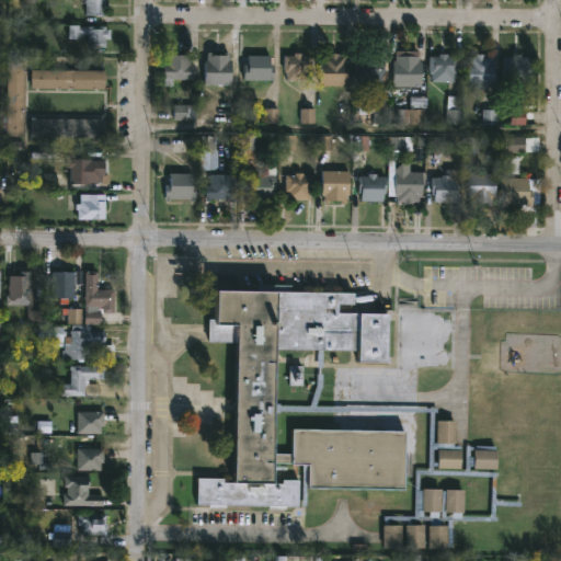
[(105,0),(105,2),(107,2),(107,7),(105,7),(105,15),(84,15),(84,6),(83,6),(83,0),(105,0)]
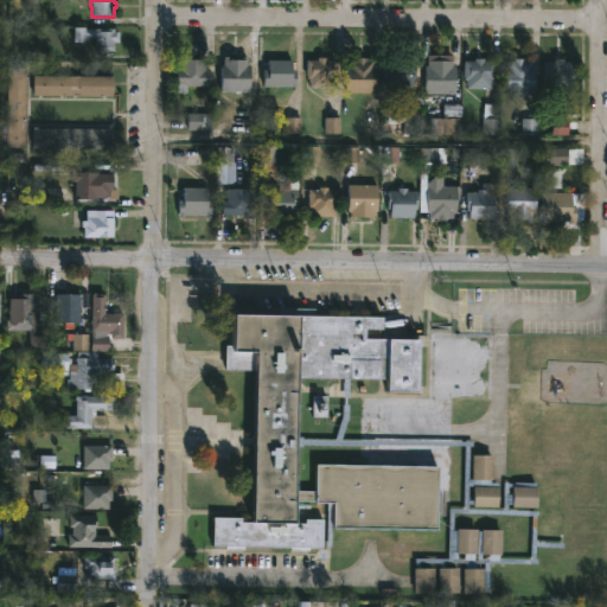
[(84,27),(84,29),(114,27),(114,31),(119,31),(119,42),(114,43),(114,51),(95,51),(95,37),(84,37),(84,42),(74,43),(74,27),(84,27)]
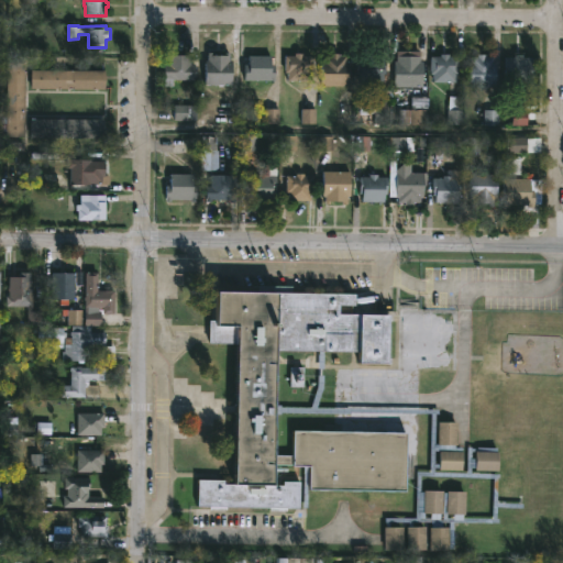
[(214,53),(214,55),(227,55),(227,53),(233,53),(233,61),(234,61),(234,85),(207,85),(207,61),(210,61),(210,52),(214,53)]
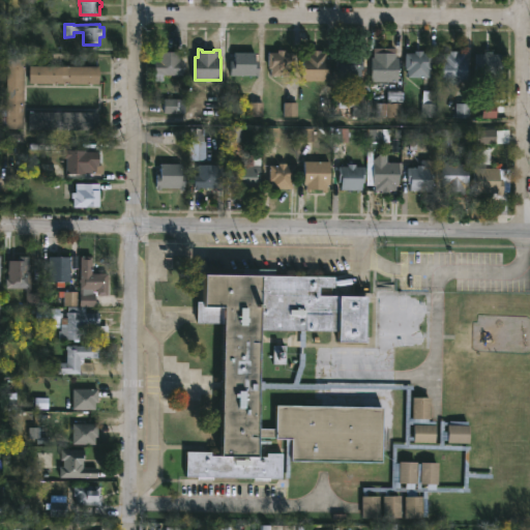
[(284,50),(285,53),(293,52),(294,70),(289,70),(289,76),(270,76),(270,68),(267,68),(267,52),(284,50)]
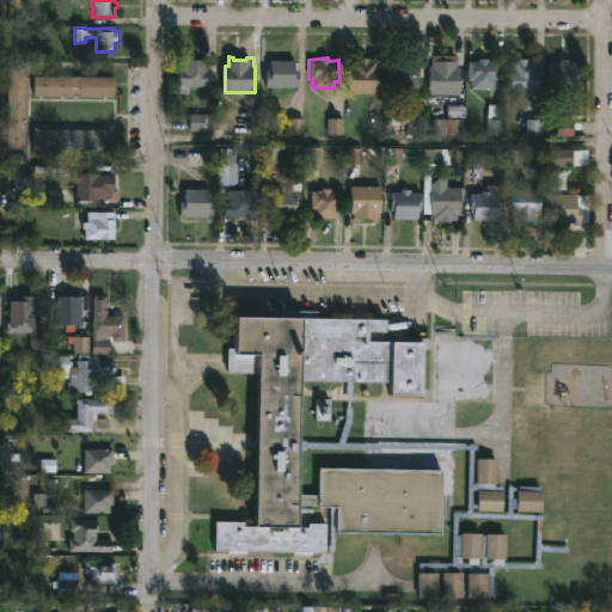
[(375,61),(375,66),(378,66),(378,93),(348,93),(349,61),(359,61),(359,57),(368,57),(368,61),(375,61)]
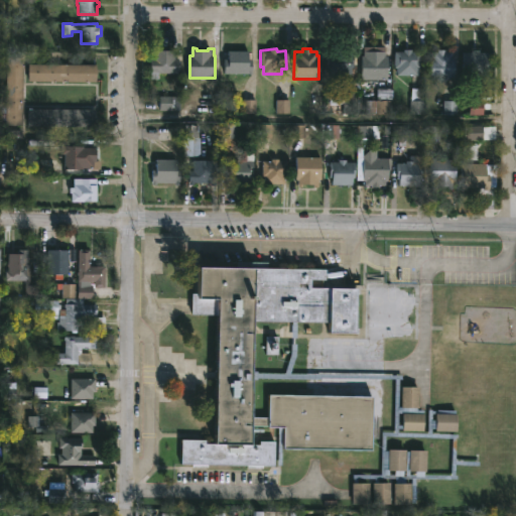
[(355,51),(355,75),(332,75),(332,68),(329,68),(330,51),(338,51),(338,49),(346,49),(346,51),(355,51)]
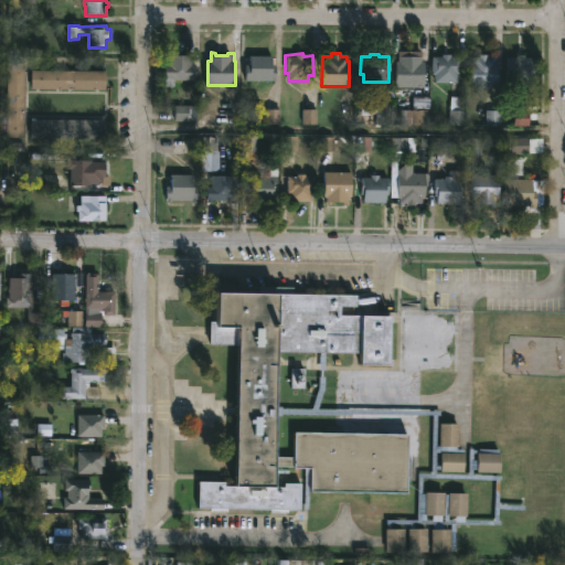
[(423,54),(423,62),(426,62),(426,87),(398,87),(398,62),(401,62),(401,54),(406,54),(406,55),(418,55),(418,54),(423,54)]
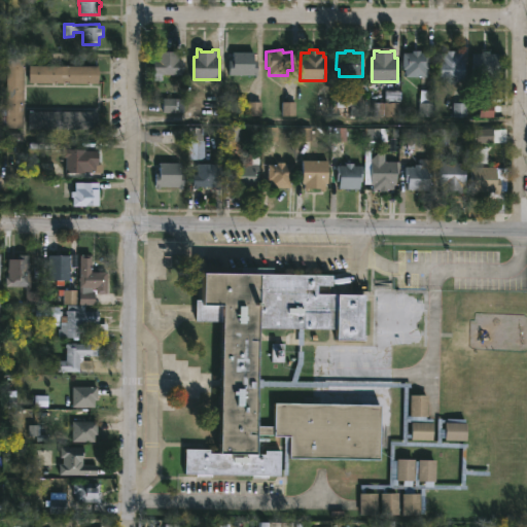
[(422,50),(422,53),(433,53),(433,72),(428,72),(429,77),(407,77),(407,69),(405,70),(405,53),(422,50)]
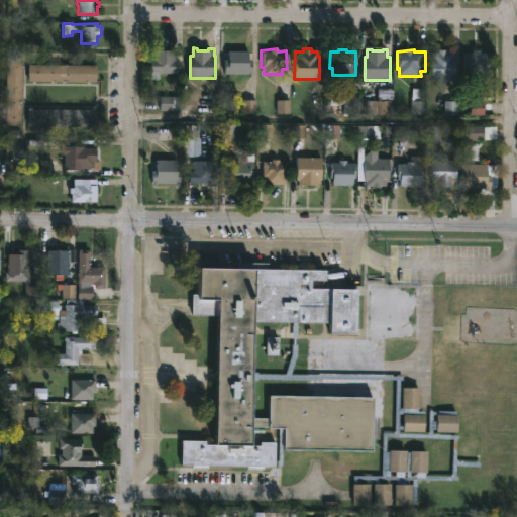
[(449,49),(449,52),(455,52),(455,54),(457,54),(457,80),(432,80),(432,57),(434,57),(434,53),(440,53),(440,49),(449,49)]
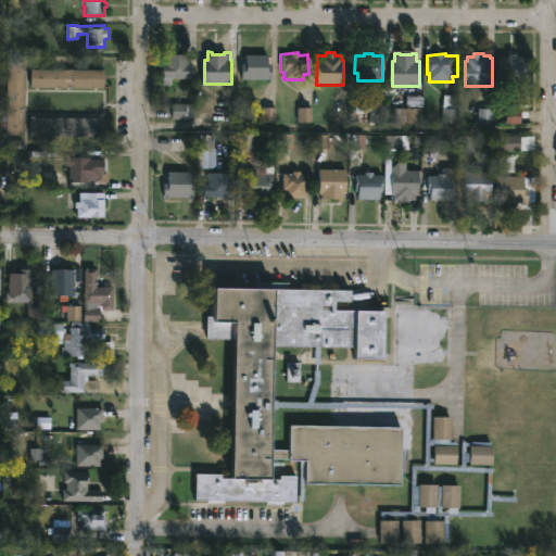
[(519,54),(519,57),(529,57),(528,74),(526,74),(526,81),(503,81),(504,74),(501,74),(501,57),(510,57),(510,53),(519,54)]
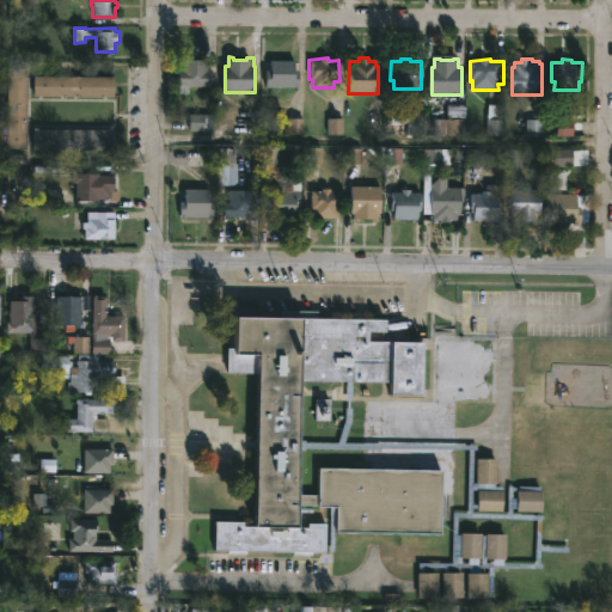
[(209,60),(209,69),(214,69),(214,87),(190,87),(190,95),(181,95),(181,69),(185,69),(184,61),(185,60),(209,60)]
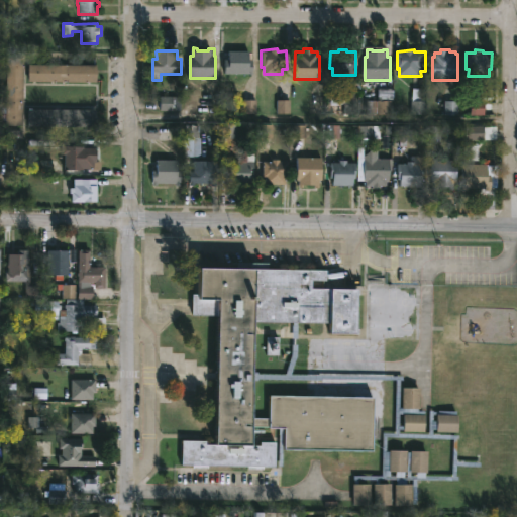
[(248,50),(248,59),(251,59),(251,74),(223,74),(223,59),(227,59),(227,50),(248,50)]
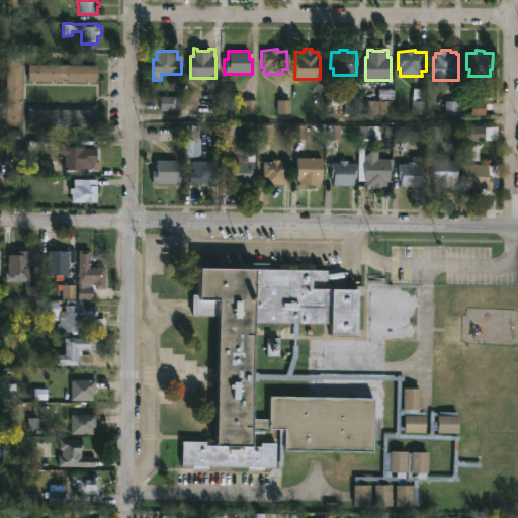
[(23,58),(22,120),(24,120),(24,127),(5,127),(5,58),(23,58)]
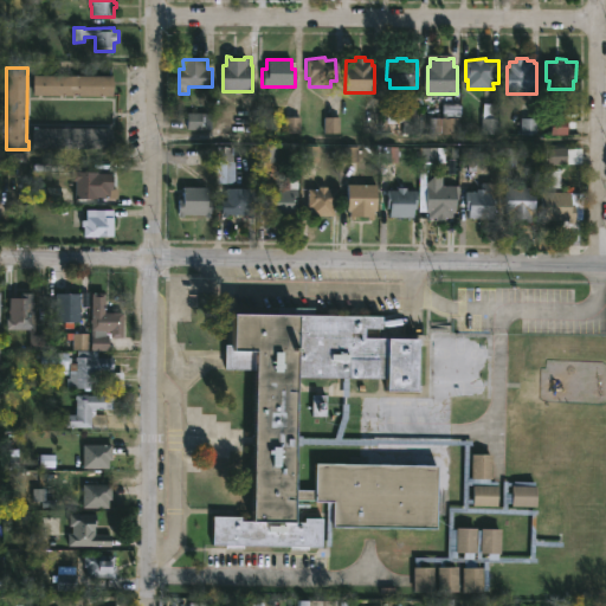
[(113,96),(32,95),(32,75),(113,76),(113,96)]
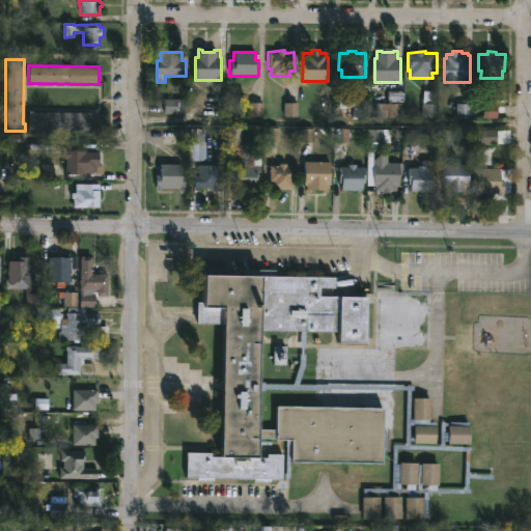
[(371,84),(370,93),(368,93),(367,117),(354,117),(355,83),(371,84)]
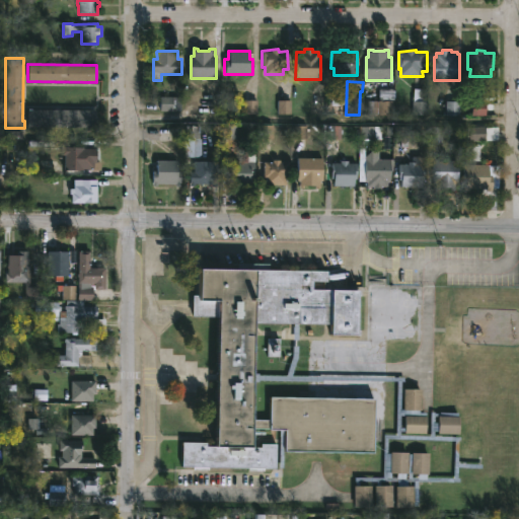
[(394,88),(394,115),(369,115),(369,101),(381,100),(381,88),(394,88)]
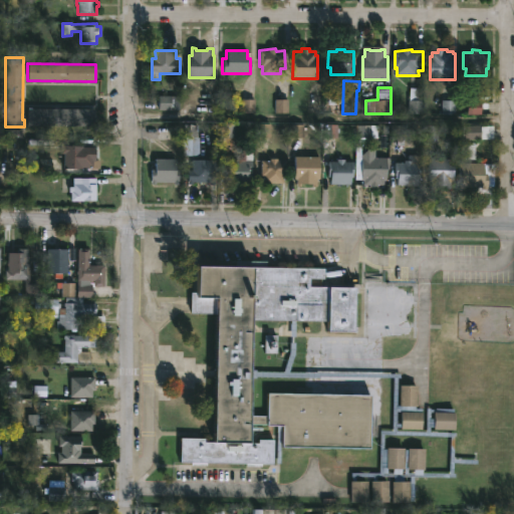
[(424,87),(424,114),(411,114),(412,88),(424,87)]
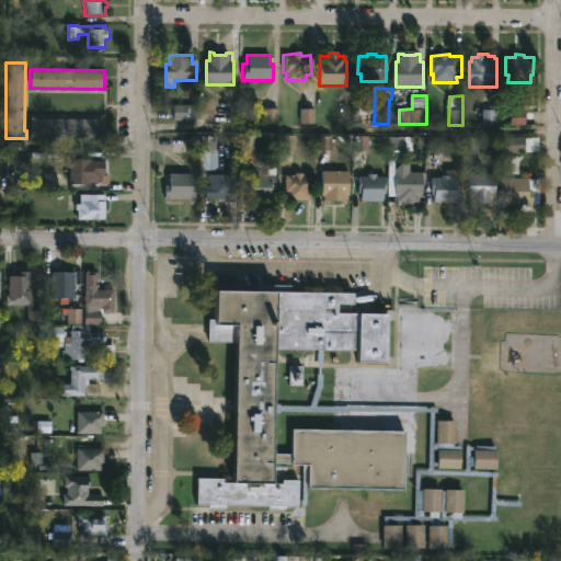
[(103,119),(103,137),(29,136),(30,117),(103,119)]
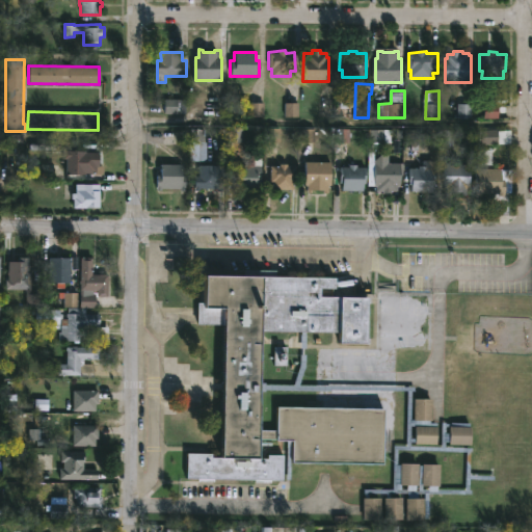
[(206,128),(207,161),(190,161),(191,129),(206,128)]
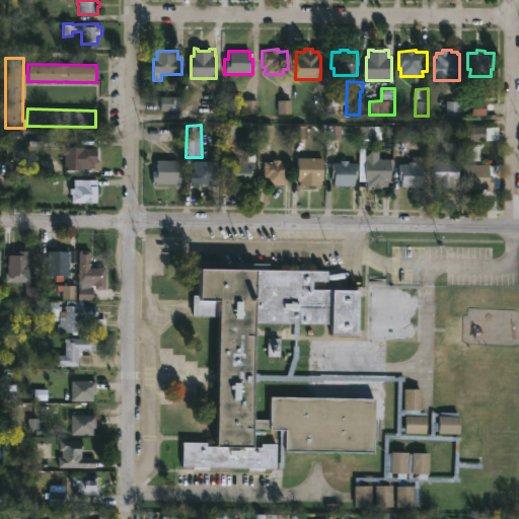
[(486,140),(472,140),(472,129),(474,129),(474,127),(501,127),(501,140),(486,140)]
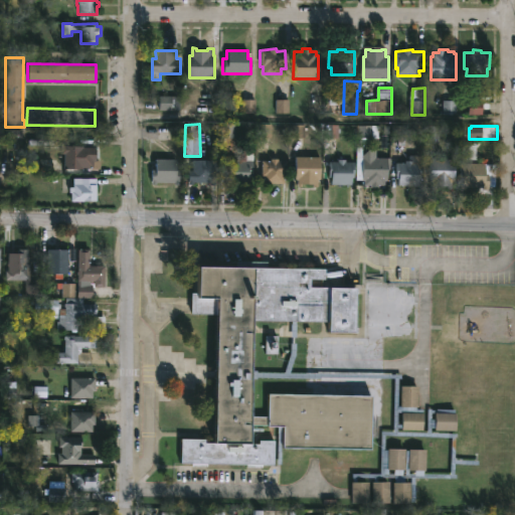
[(82,146),(82,148),(95,147),(95,161),(101,161),(101,170),(92,170),(92,168),(63,168),(63,154),(60,154),(60,146),(82,146)]
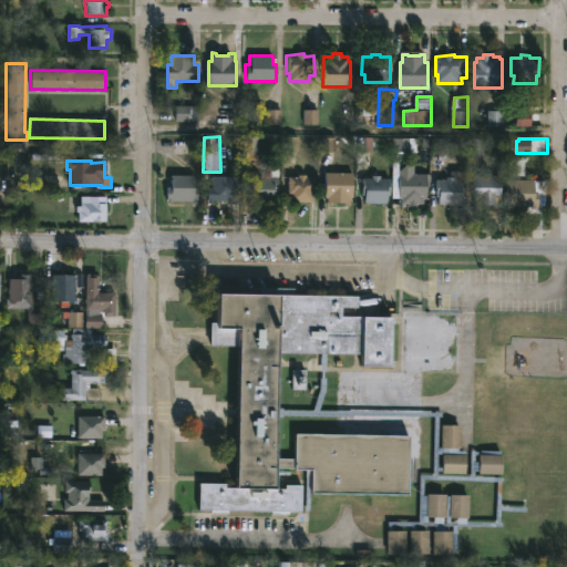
[(415,165),(415,174),(431,174),(431,199),(426,199),(426,205),(421,205),(421,207),(411,207),(411,204),(403,204),(403,198),(399,198),(399,165),(415,165)]
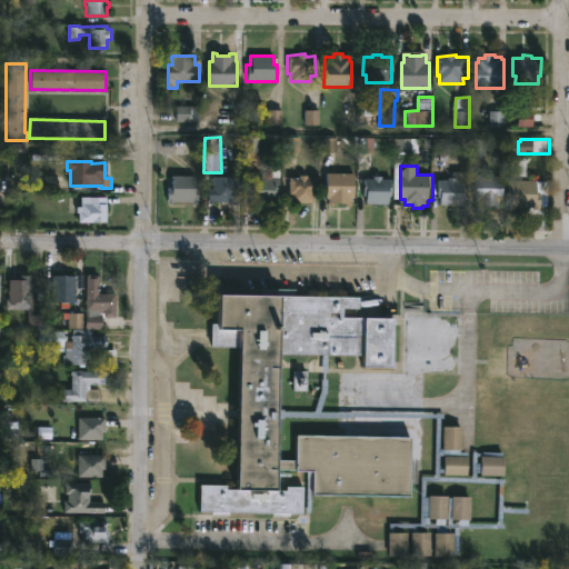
[(282,169),(281,205),(273,205),(273,201),(249,201),(250,179),(253,179),(253,177),(273,177),(275,170),(282,169)]
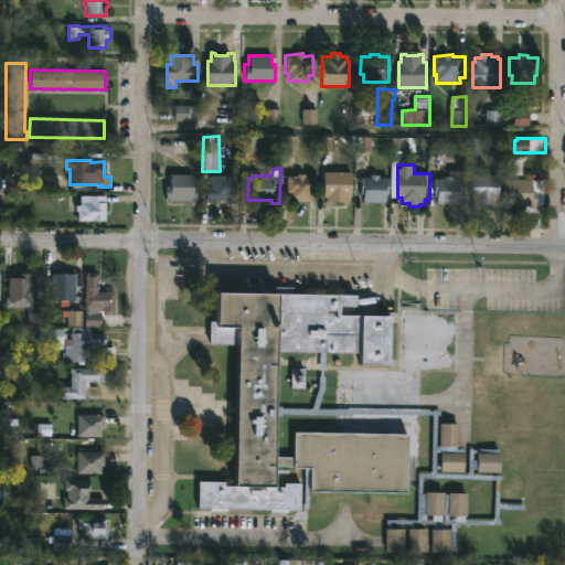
[(353,173),(352,203),(333,202),(333,205),(328,205),(328,199),(324,199),(326,172),(353,173)]
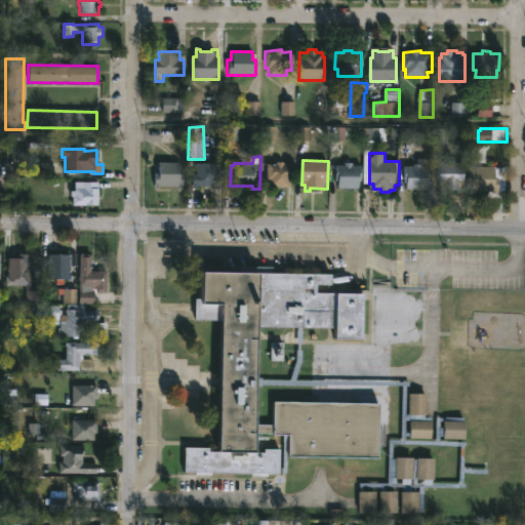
[(182,173),(182,175),(185,175),(185,189),(179,189),(179,186),(161,185),(161,189),(156,189),(156,175),(159,175),(159,162),(182,162),(182,173)]
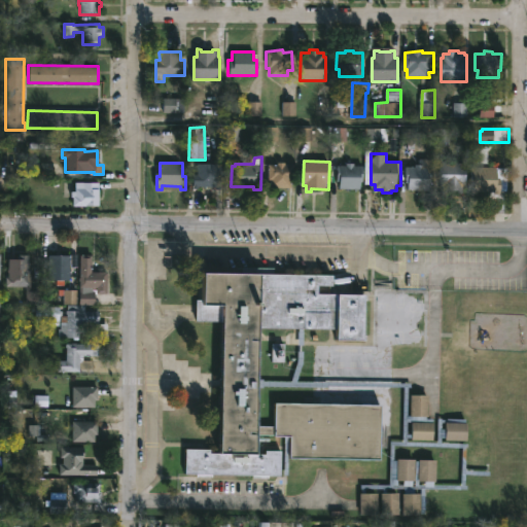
[(287,163),(287,165),(296,165),(296,180),(293,179),(293,188),(272,187),(272,180),(270,180),(271,164),(287,163)]
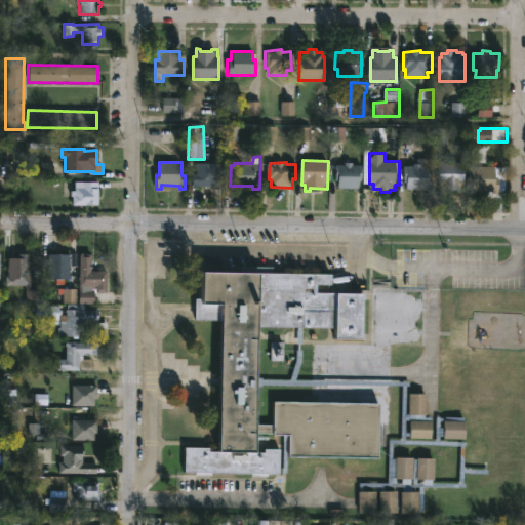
[(363,165),(362,182),(361,182),(360,190),(339,189),(339,182),(337,180),(337,165),(347,165),(347,162),(363,165)]
